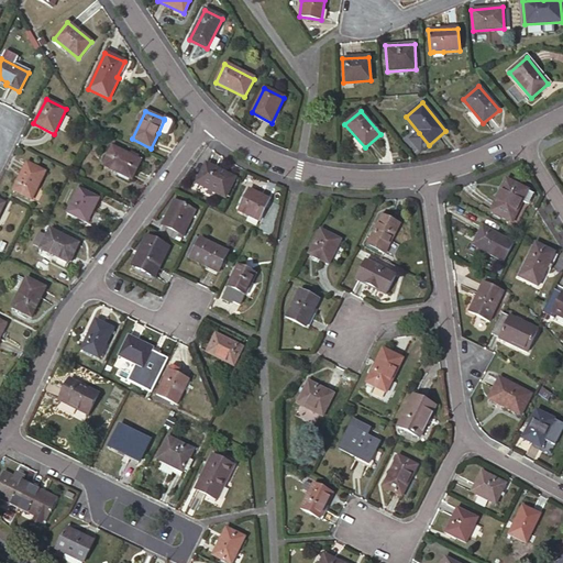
[(164,120),(158,133),(164,136),(167,135),(173,123),(172,120),(165,117),(164,119),(164,120)]
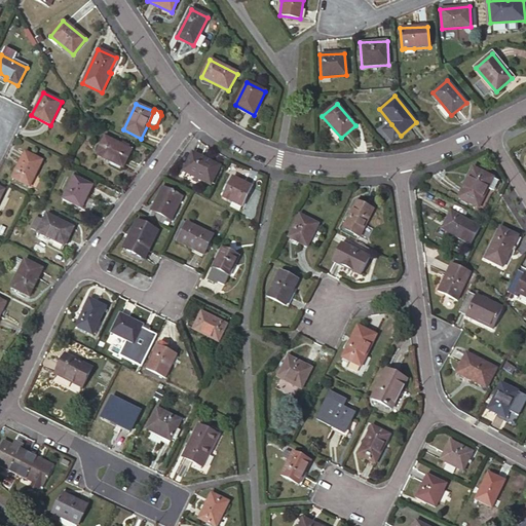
[(395,141),(401,136),(391,124),(385,129),(395,141)]
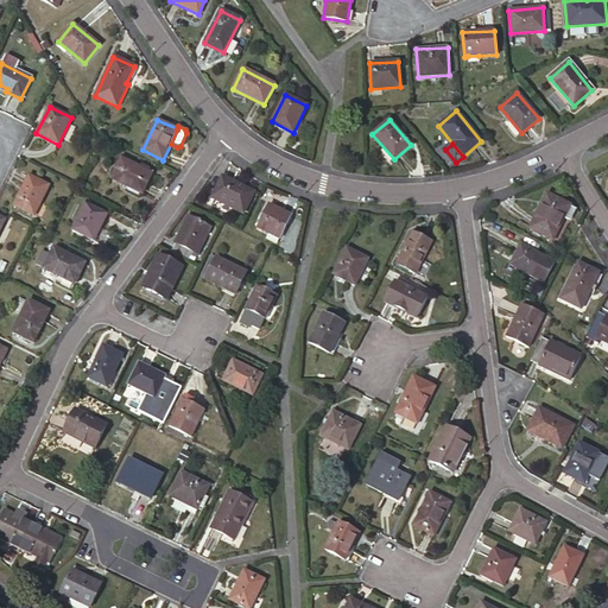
[(143,194),(151,173),(121,159),(112,179),(143,194)]
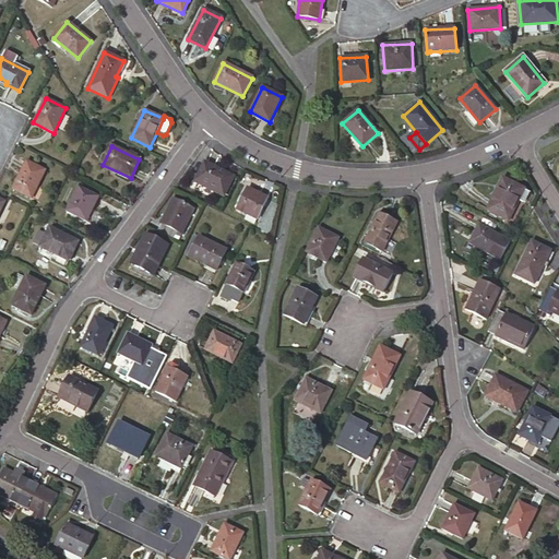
[(31,199),(45,170),(26,162),(13,189),(31,199)]
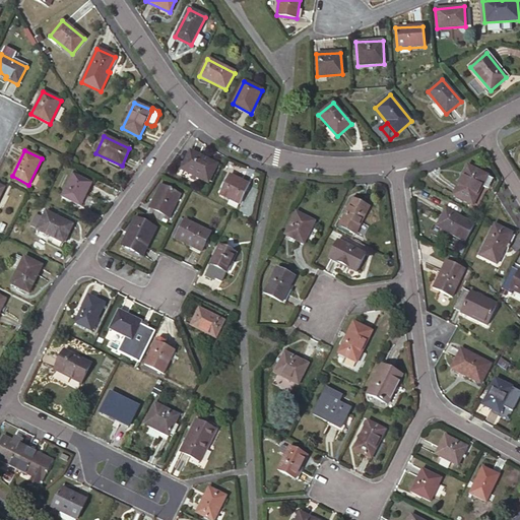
[(208,182),(216,165),(190,152),(182,170),(208,182)]
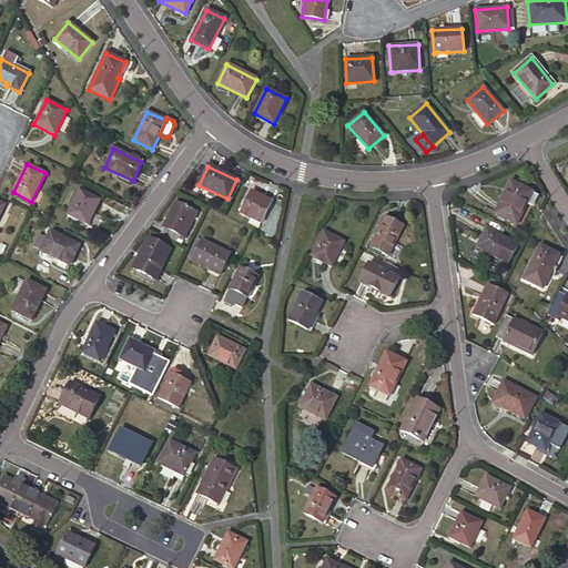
[(525,205),(531,193),(511,183),(495,213),(516,224),(525,205)]
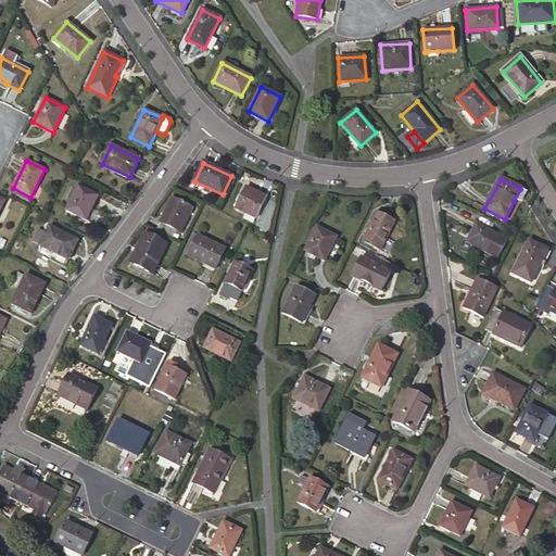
[(86,220),(98,197),(78,187),(65,211),(86,220)]
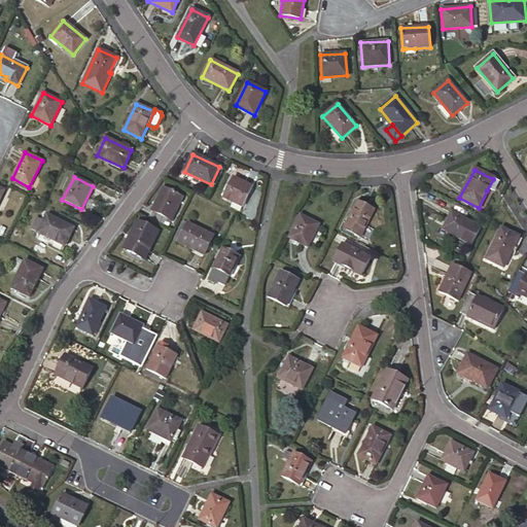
[(242,207),(252,187),(233,178),(232,181),(227,179),(223,188),(226,189),(223,198),(242,207)]
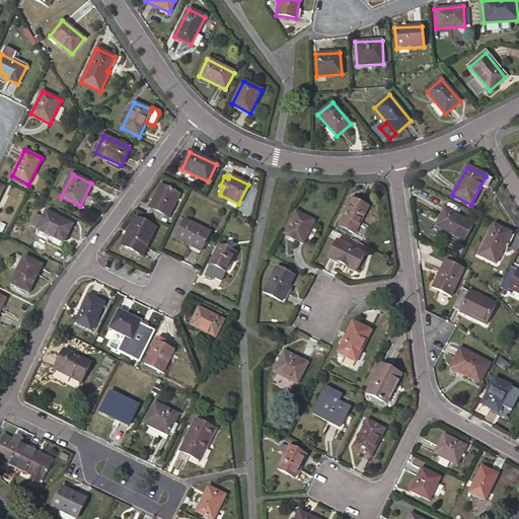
[(492,178),(486,176),(479,188),(486,191),(492,178)]
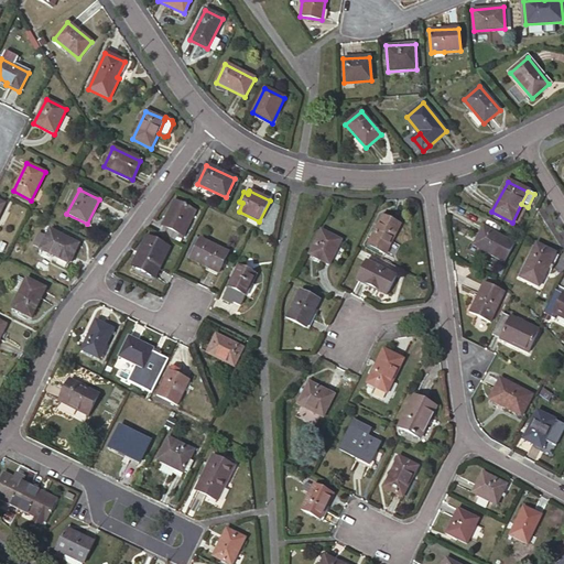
[(158,234),(174,241),(179,235),(183,237),(195,212),(175,202),(167,217),(166,217),(158,234)]
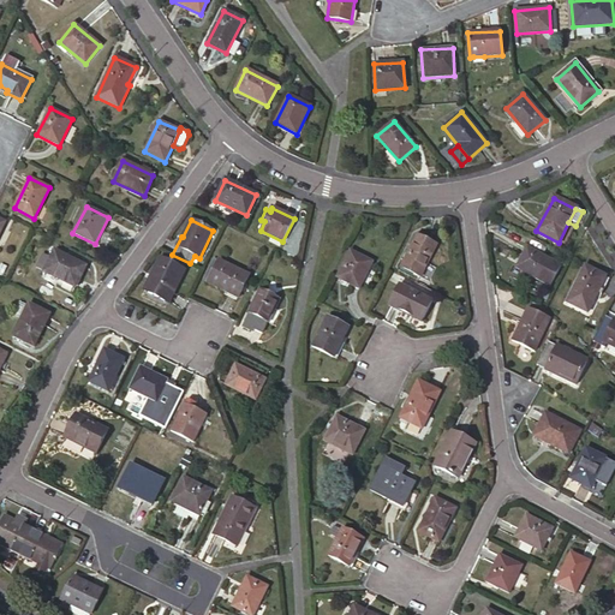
[(421,278),(436,245),(416,236),(400,268),(421,278)]
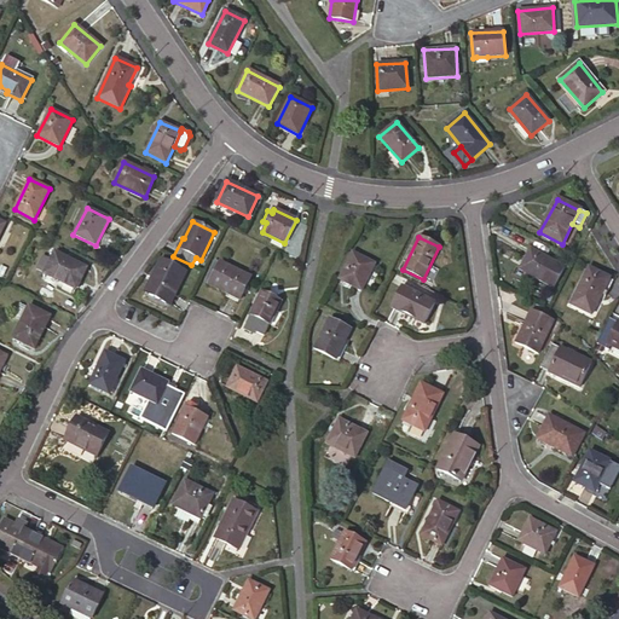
[(44,273),(55,253),(46,248),(36,270),(44,273)]
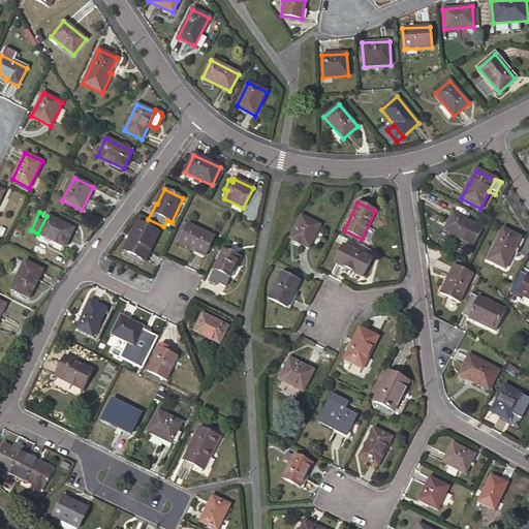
[(453,213),(444,229),(472,244),(480,227),(453,213)]
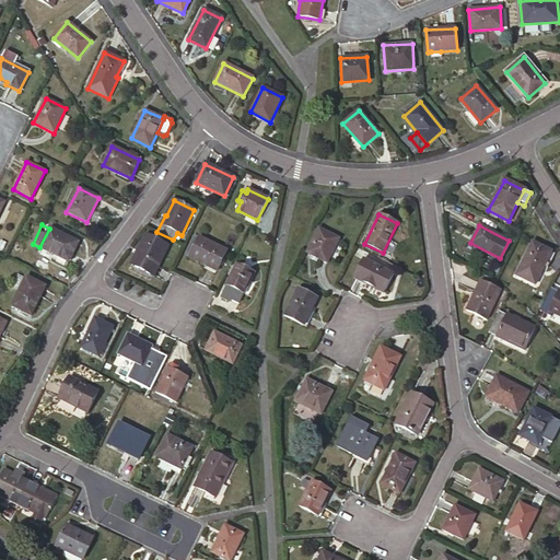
[(68,261),(78,242),(49,229),(39,247),(68,261)]
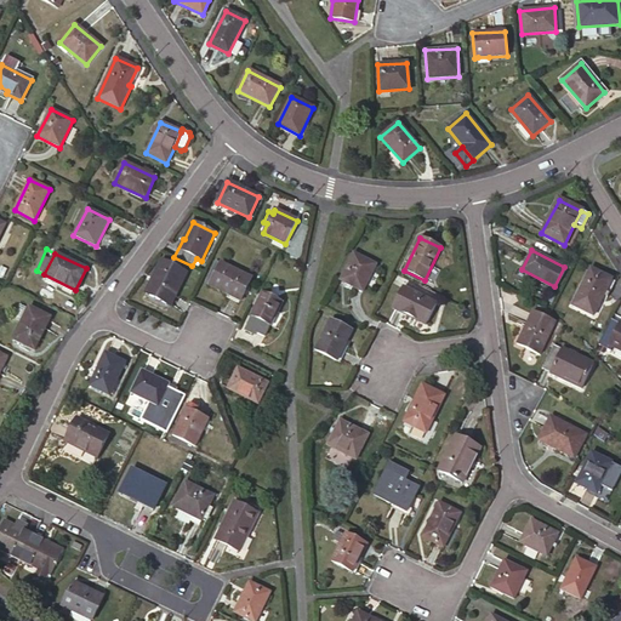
[(363,292),(376,265),(353,254),(340,280),(363,292)]
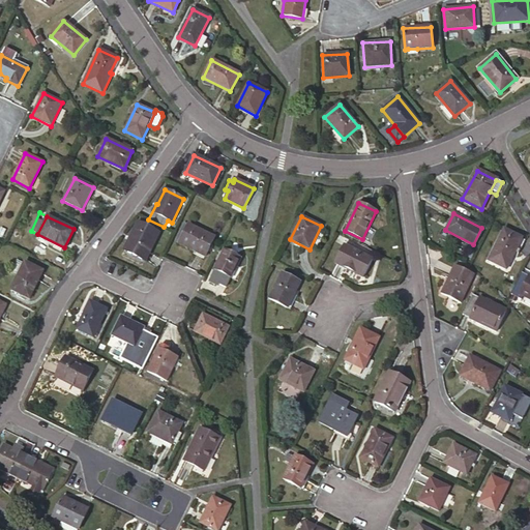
[(145,261),(158,233),(138,223),(123,251),(145,261)]
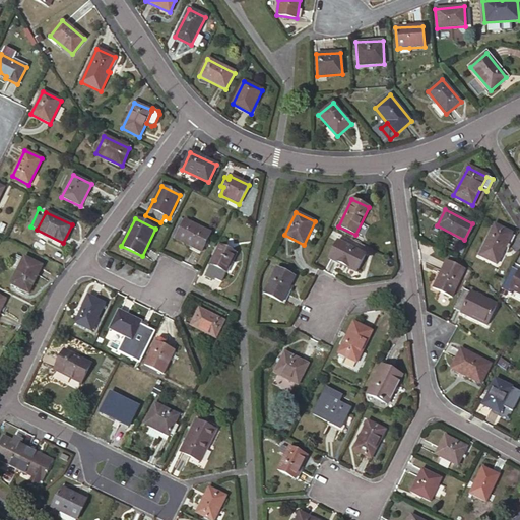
[(201,252),(210,233),(185,220),(175,239),(201,252)]
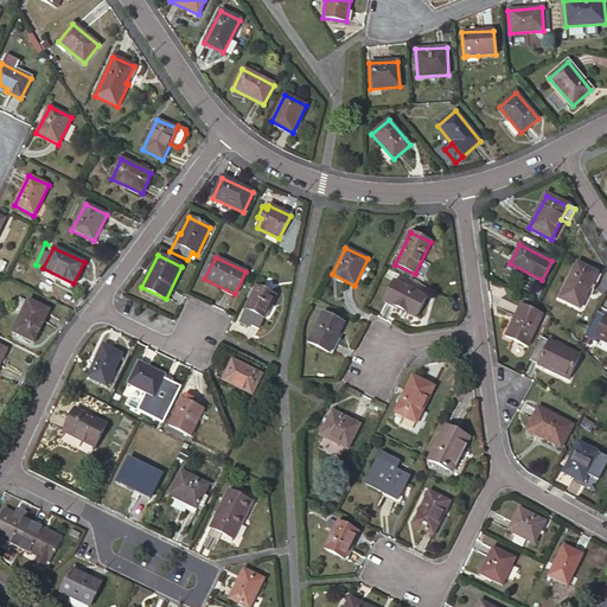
[(580,308),(598,273),(577,262),(560,299),(580,308)]
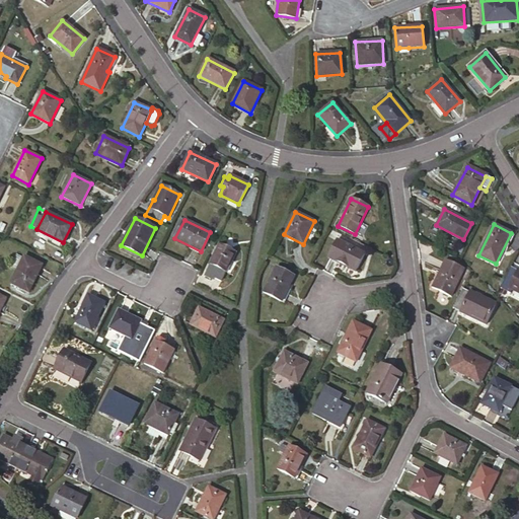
[(356,272),(365,254),(337,240),(327,257),(356,272)]
